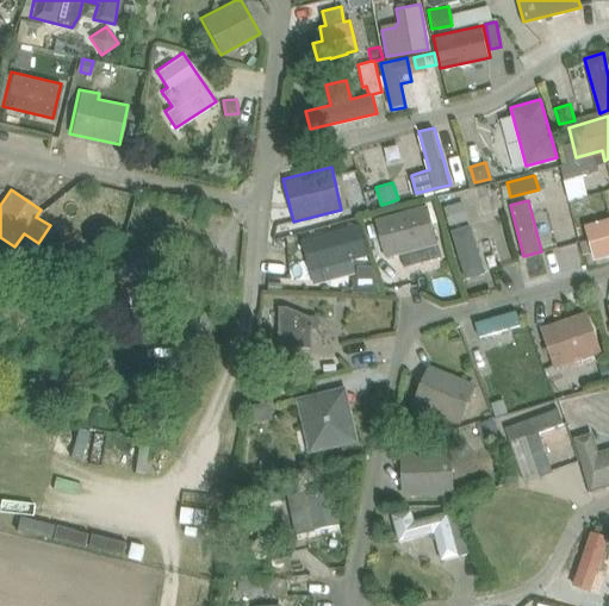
[(463,202),(445,207),(449,225),(467,220),(463,202)]
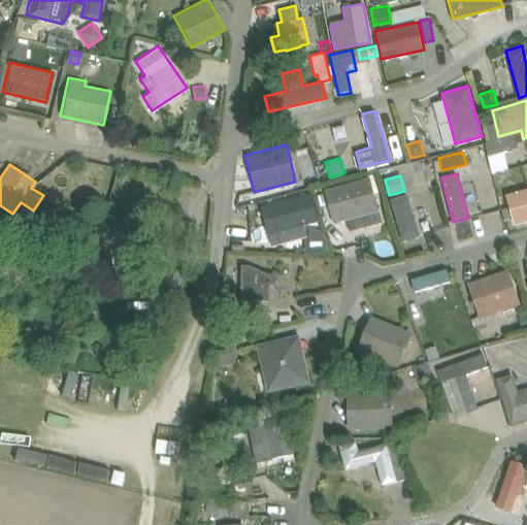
[(323,188),(332,222),(377,210),(369,176),(323,188)]
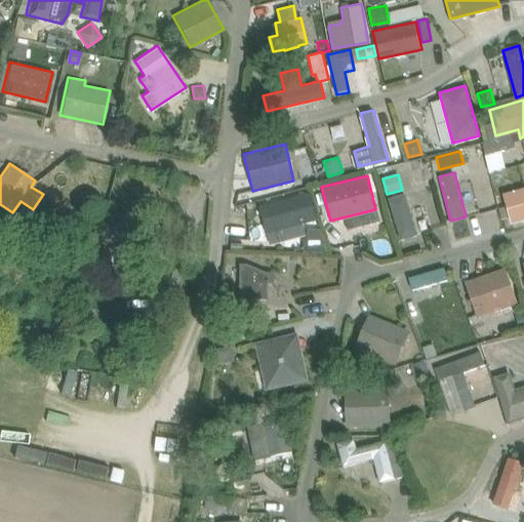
[(523,191),(508,196),(515,223),(523,219),(523,191)]
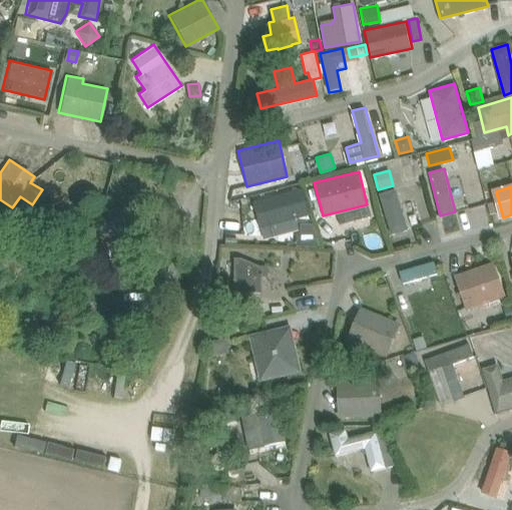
[(252,200),(260,228),(309,214),(302,187),(252,200)]
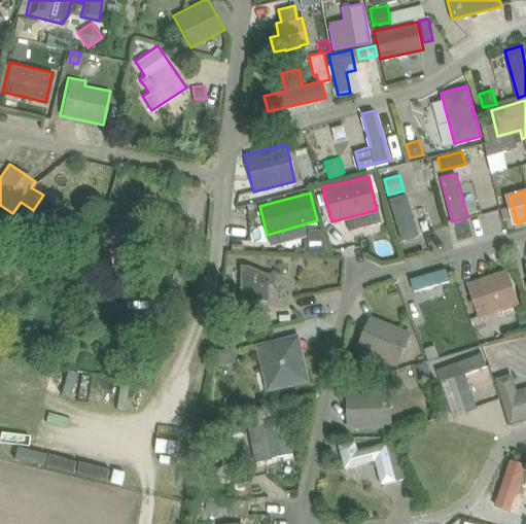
[(388,199),(401,240),(419,235),(406,194),(388,199)]
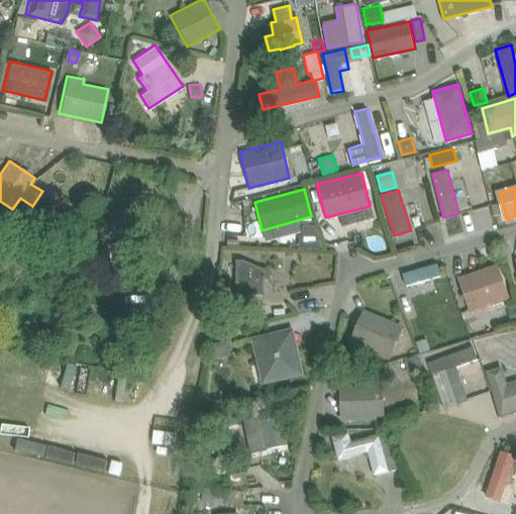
[(92,257),(103,261),(125,267),(129,252),(130,253),(140,218),(106,208),(92,257)]
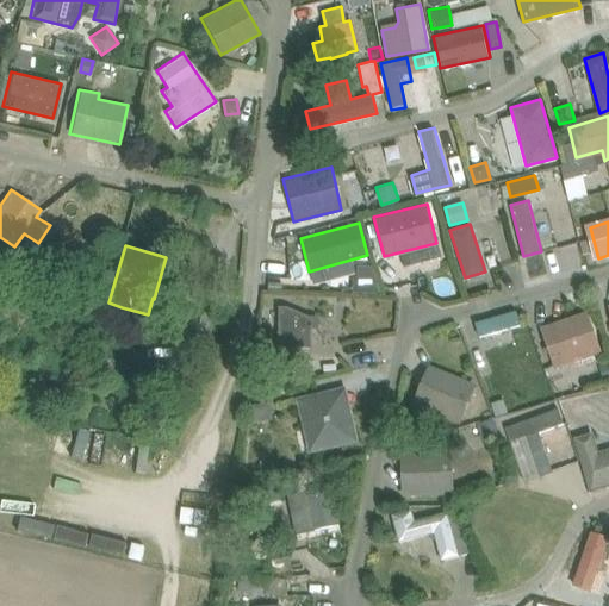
[(355,277),(355,292),(381,293),(377,277),(355,277)]
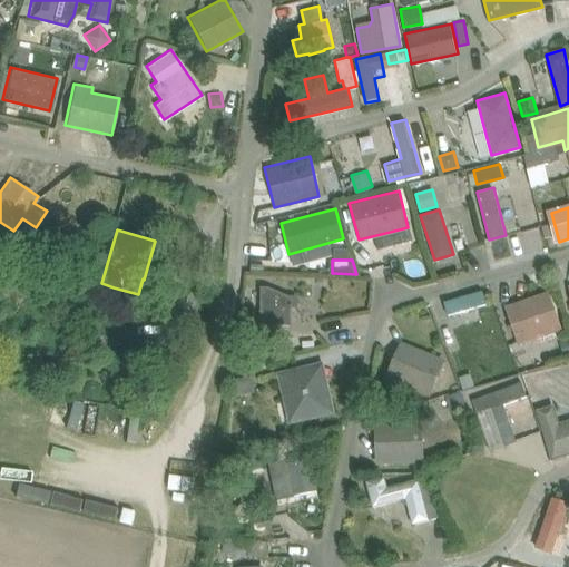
[(261,277),(261,324),(288,324),(287,296),(311,296),(311,277),(261,277)]
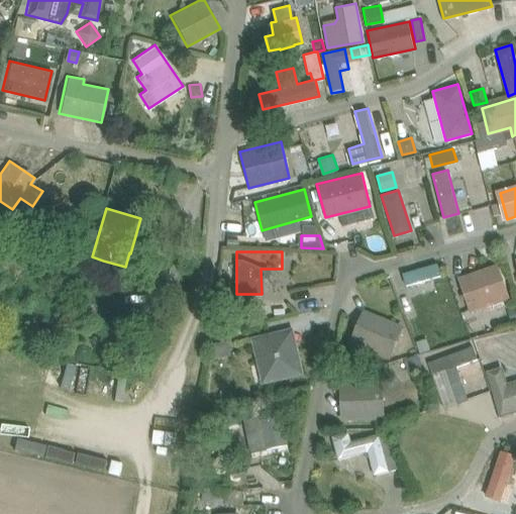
[(437,263),(402,273),(406,285),(440,275),(437,263)]
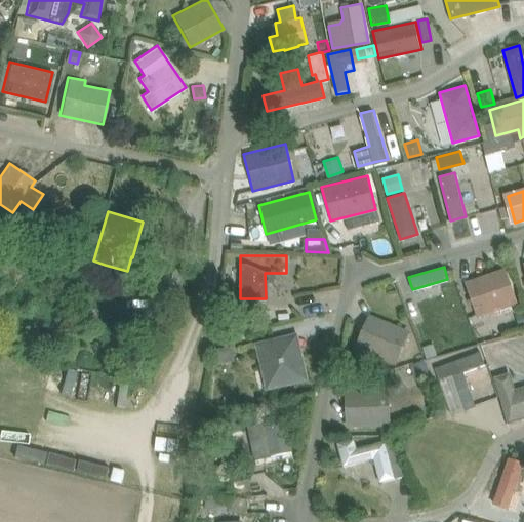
[(464,281),(476,317),(517,303),(505,267),(464,281)]
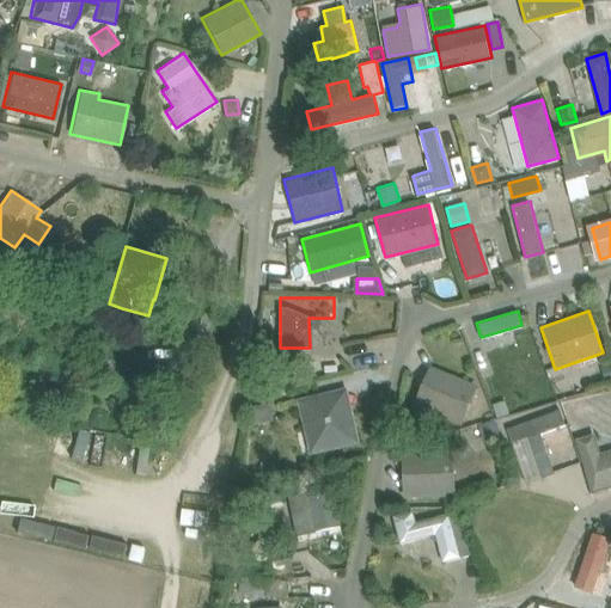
[(257,343),(272,345),(274,331),(261,329),(257,343)]
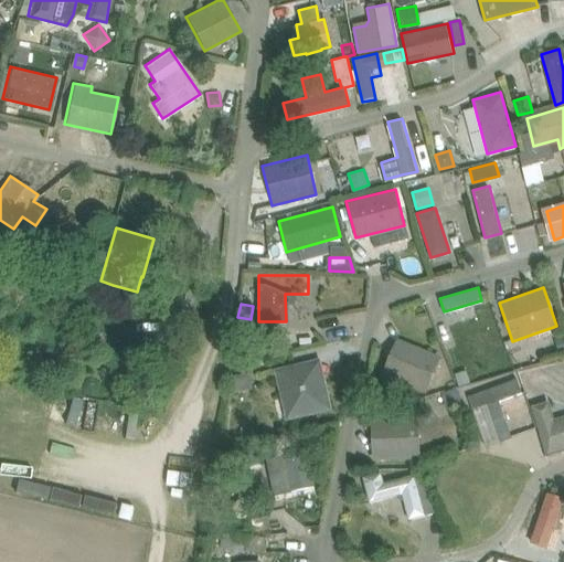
[(73,308),(54,309),(55,321),(75,319),(73,308)]
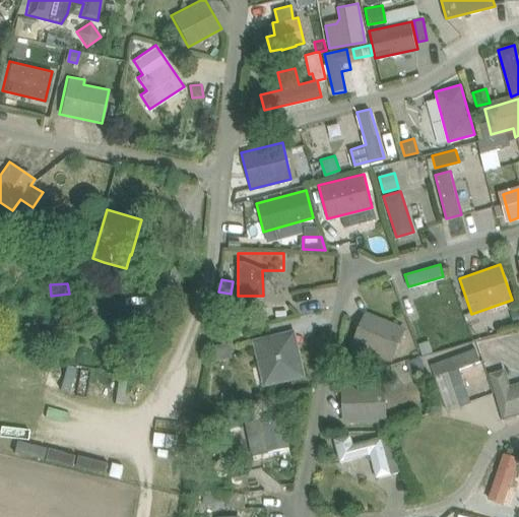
[(365,310),(350,345),(391,362),(406,327),(365,310)]
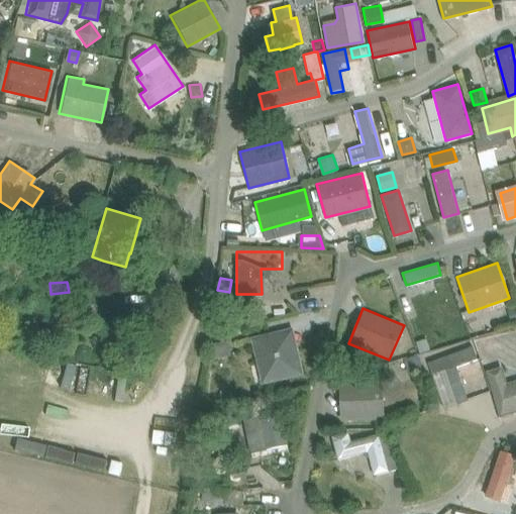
[(229,318),(215,318),(216,329),(230,328),(229,318)]
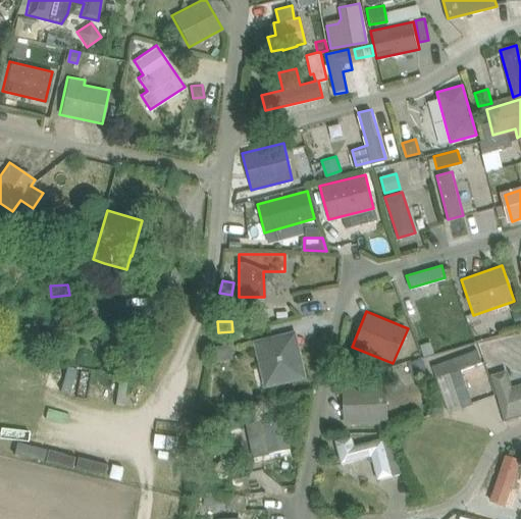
[(306,377),(295,329),(253,340),(264,386),(306,377)]
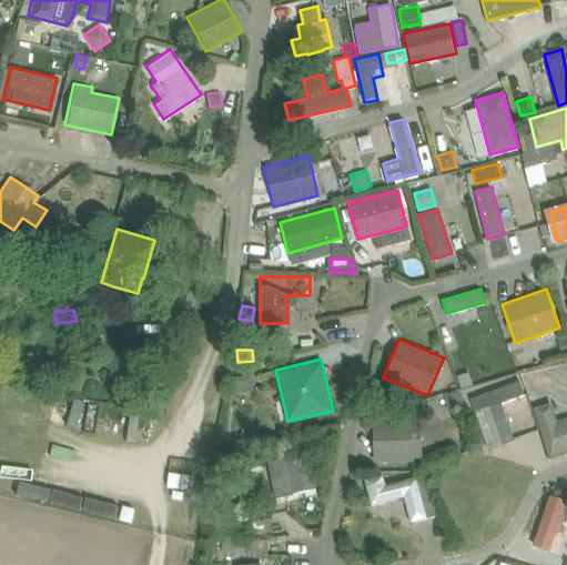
[(233,366),(230,394),(261,387),(256,362),(233,366)]
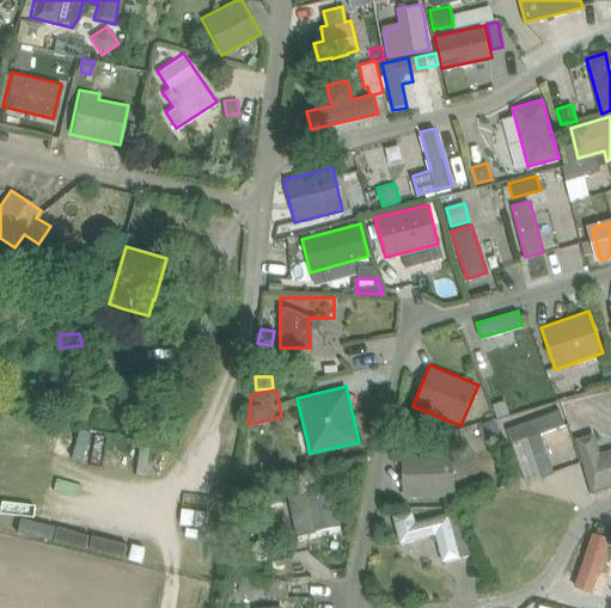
[(136,398),(132,413),(146,417),(151,401),(136,398)]
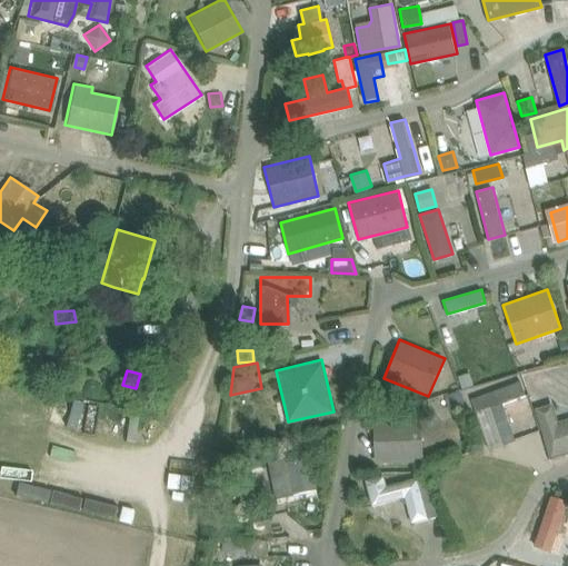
[(459,376),(462,386),(472,383),(469,373),(459,376)]
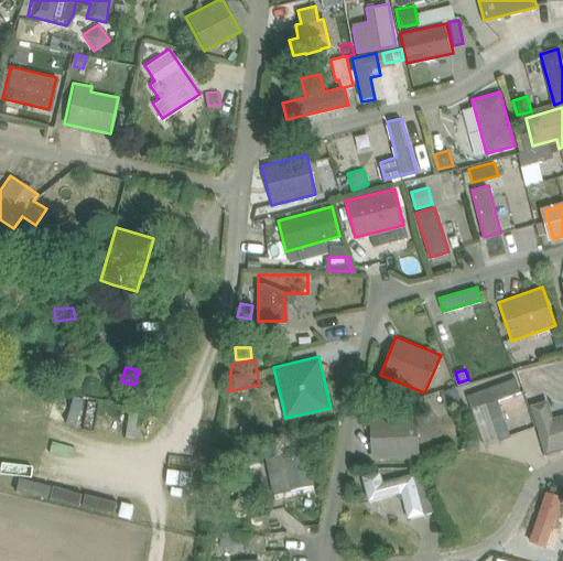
[(510,437),(496,399),(518,390),(513,377),(466,396),(486,445),(510,437)]
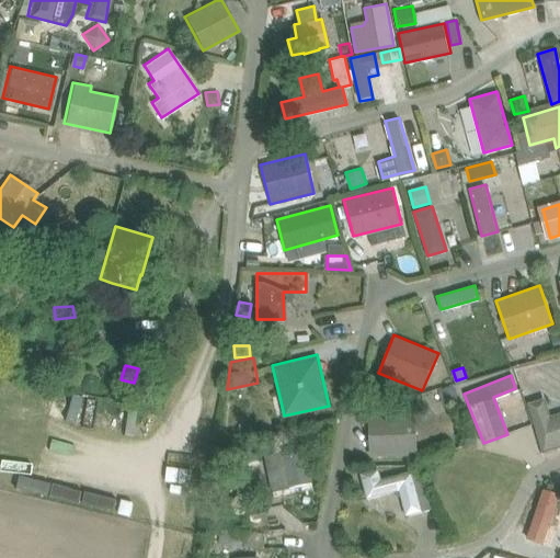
[(454,385),(437,389),(442,403),(458,399),(454,385)]
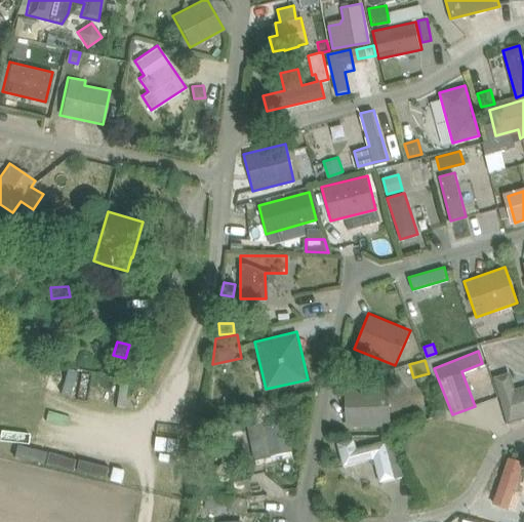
[(79,395),(114,397),(116,372),(80,370),(79,395)]
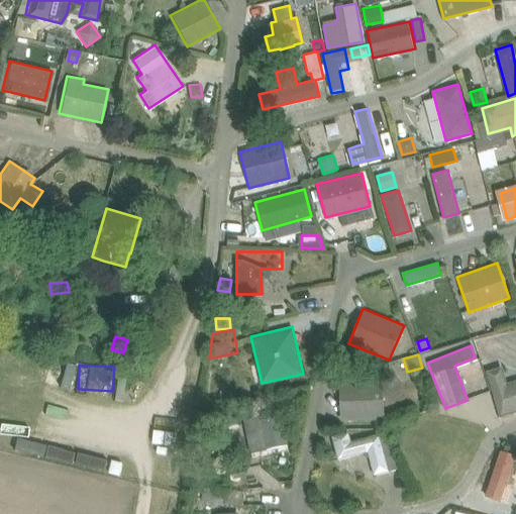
[(486,371),(500,416),(515,410),(515,378),(507,382),(502,366),(486,371)]
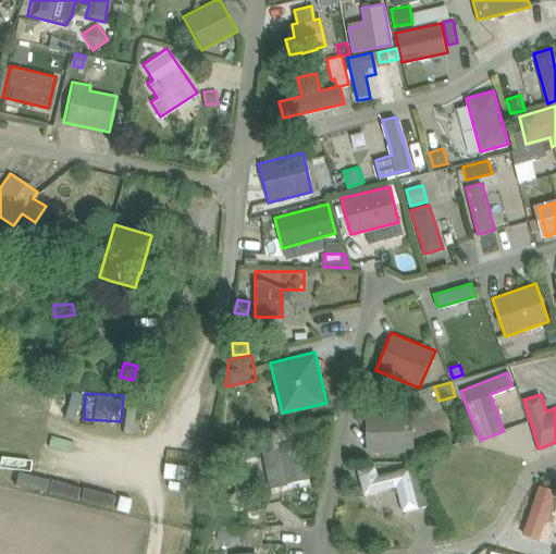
[(365,413),(366,452),(414,451),(412,411),(365,413)]
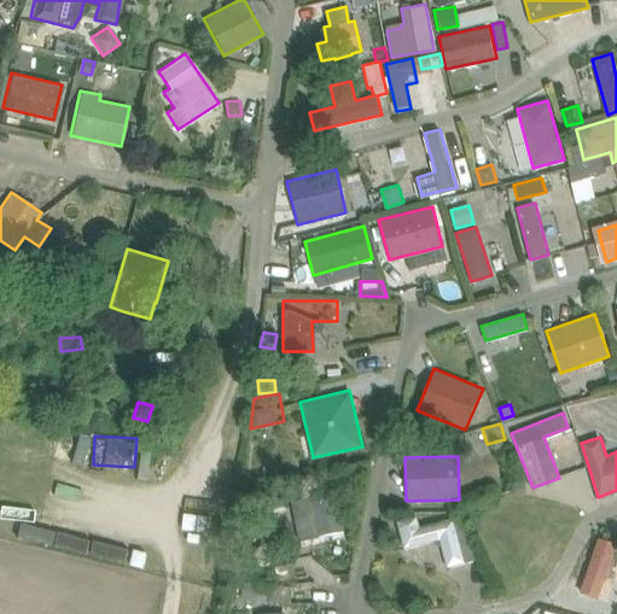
[(279,490),(263,493),(267,507),(283,503),(279,490)]
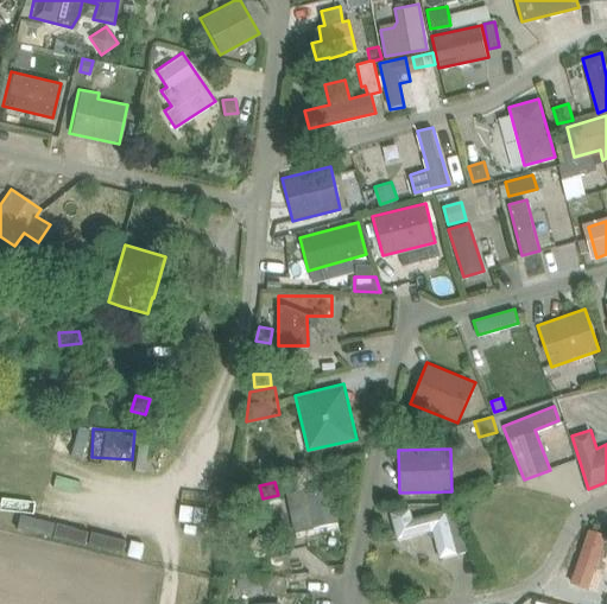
[(285,493),(293,532),(313,528),(313,526),(339,520),(332,485),(307,491),(305,488),(285,493)]
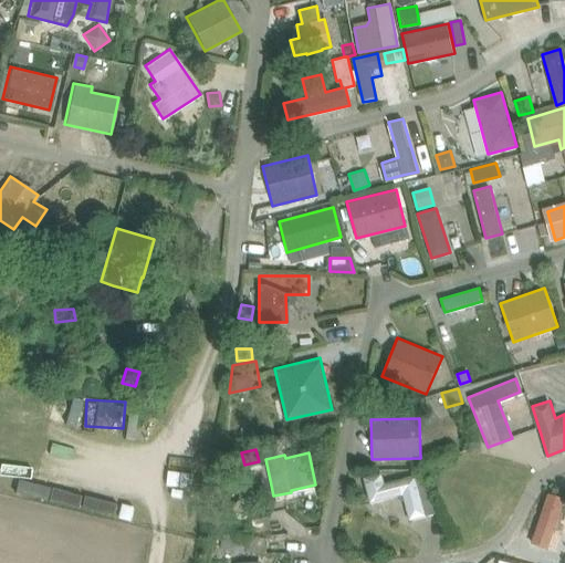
[(401,493),(408,520),(437,512),(430,493),(419,473),(384,482),(380,471),(363,476),(369,502),(401,493)]
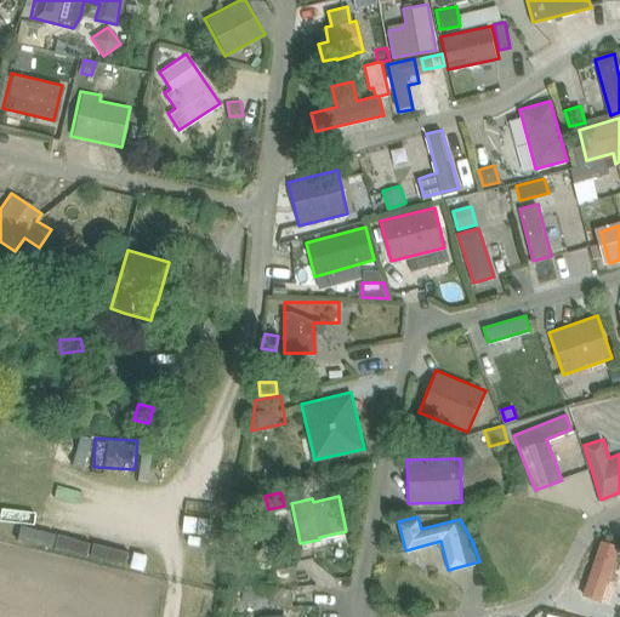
[(602,542),(586,588),(602,593),(618,547),(602,542)]
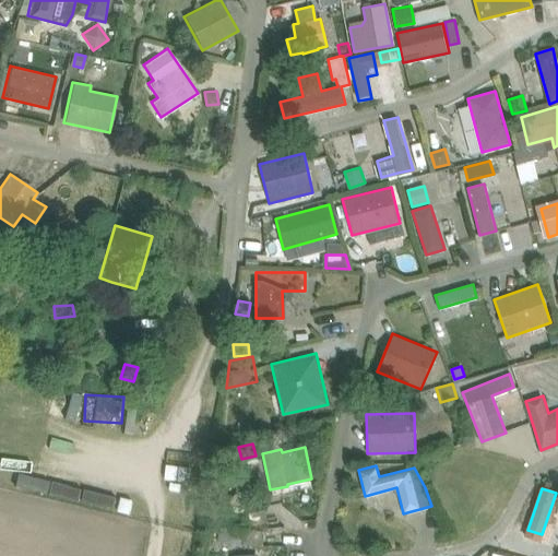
[(220,523),(217,537),(241,542),(244,528),(220,523)]
